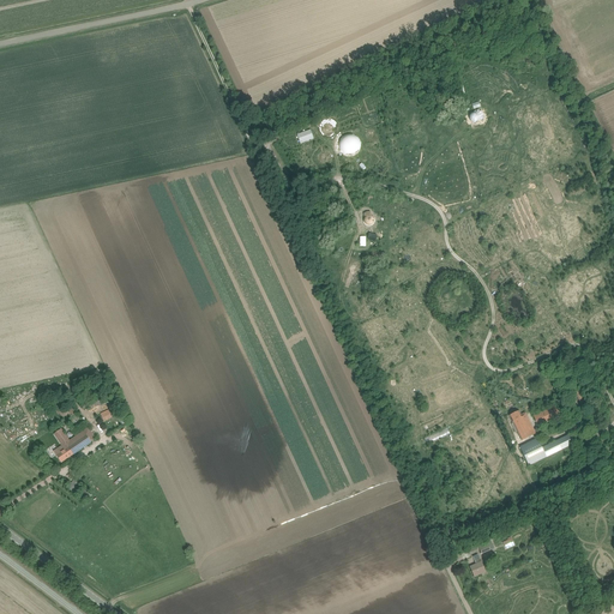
[(471,107),(473,107),(474,108),(474,109),(476,110),(477,112),(480,110),(481,110),(482,108),(483,107),(482,104),(481,103),(480,102),(477,101),(476,102),(475,103),(473,101),(471,103),(471,107)]
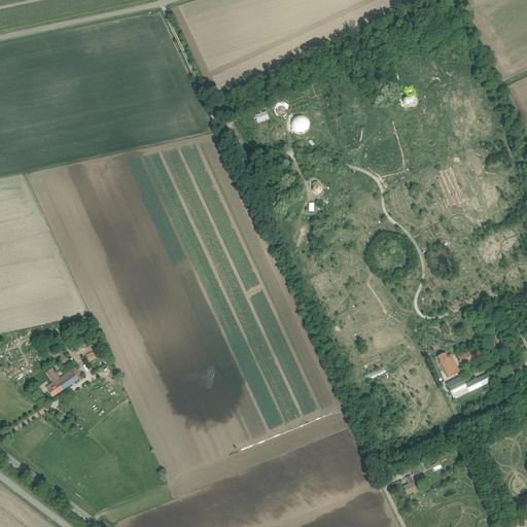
[(275,112),(274,109),(271,111),(270,113),(269,116),(270,119),(271,121),(274,124),(277,125),(280,124),(282,121),(280,119),(281,118),(281,116),(281,115),(282,114),(280,112),(279,113),(278,112),(277,112),(275,112)]
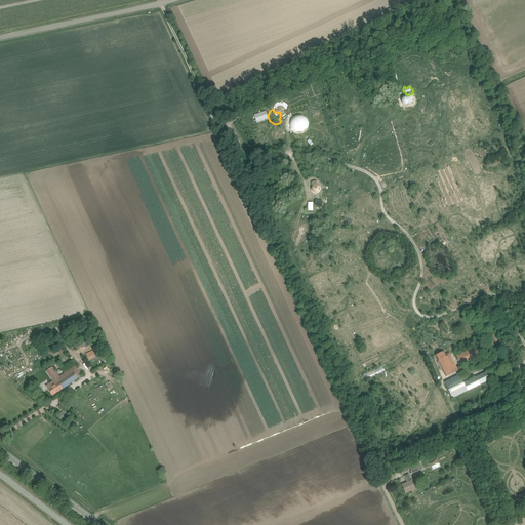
[(296,223),(298,221),(298,224),(299,225),(300,226),(303,227),(304,226),(306,225),(307,224),(307,221),(307,220),(306,218),(304,218),(303,217),(300,218),(299,218),(298,217),(296,219),(296,223)]
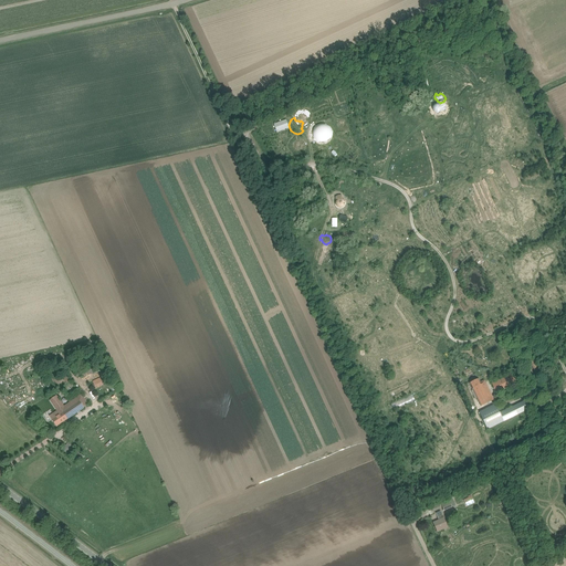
[(536,374),(543,370),(538,364),(533,367),(536,374)]
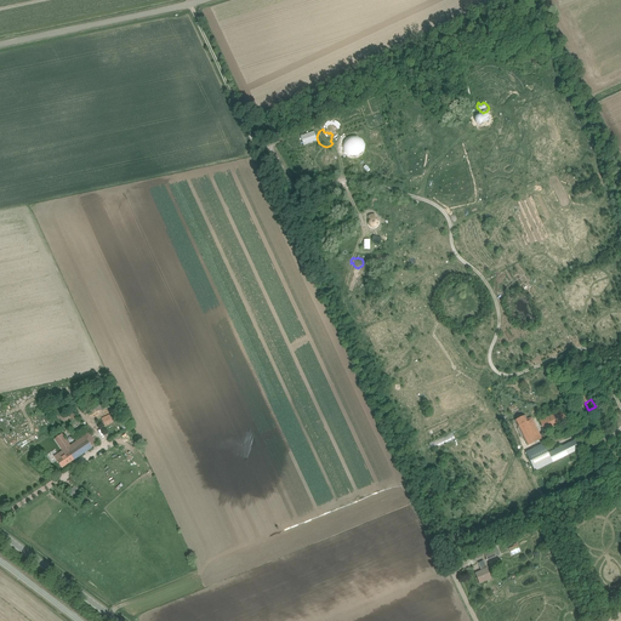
[(562,410),(540,421),(545,432),(568,421),(562,410)]
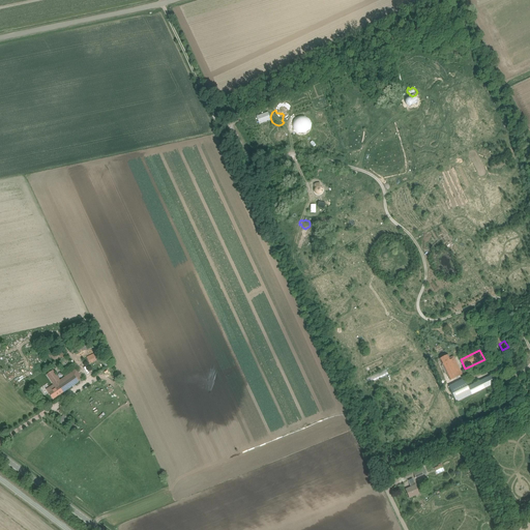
[(95,353),(86,356),(89,363),(97,360),(95,353)]
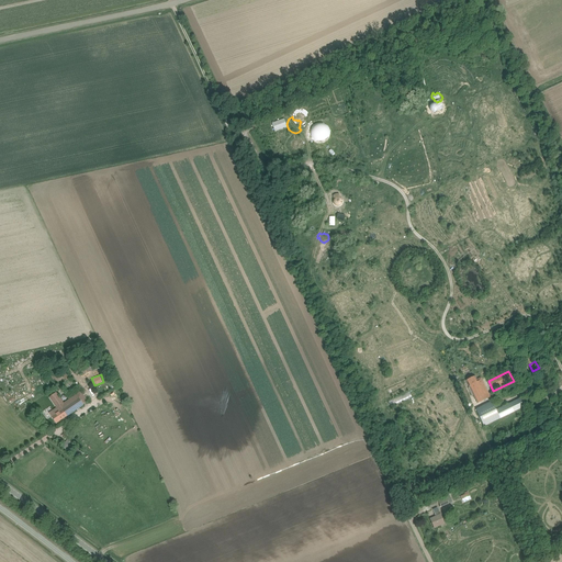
[(490,397),(482,380),(481,378),(476,380),(475,377),(467,381),(478,404),(480,403),(482,406),(476,409),(484,427),(526,406),(523,397),(496,411),(492,402),(491,402),(489,398),(490,397)]
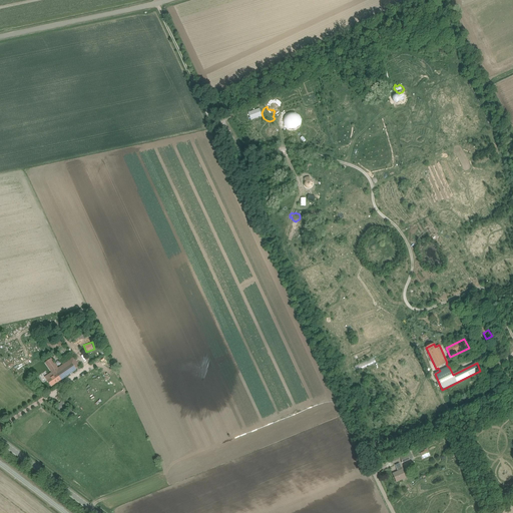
[(374,357),(355,366),(358,372),(377,363),(374,357)]
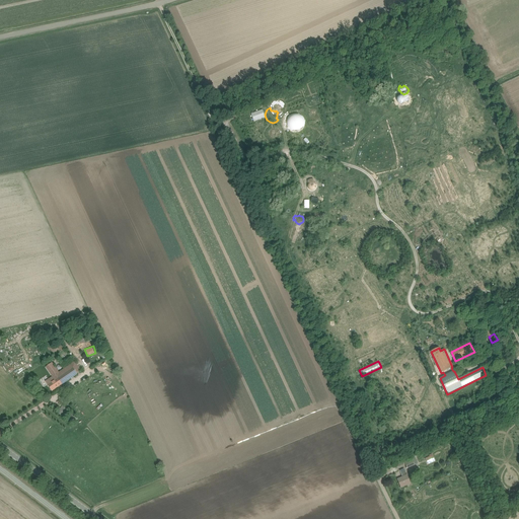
[(53,365),(52,366),(48,369),(53,377),(46,382),(52,391),(77,374),(81,372),(74,363),(71,365),(59,373),(54,365),(53,365)]
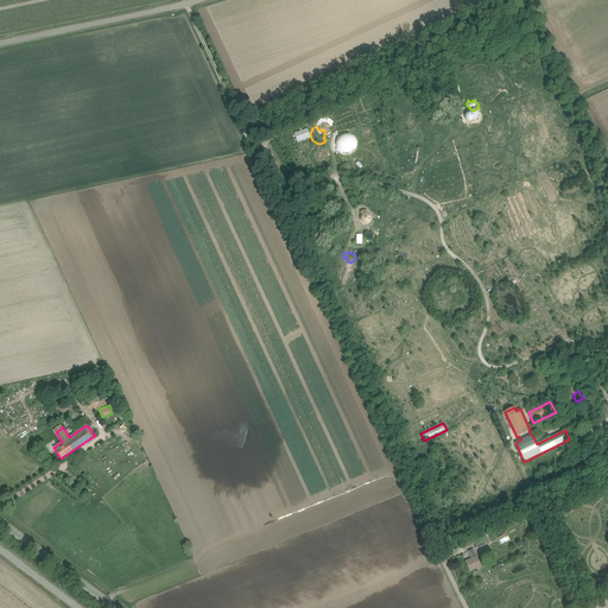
[(75,489),(78,486),(81,482),(74,475),(67,483),(75,489)]
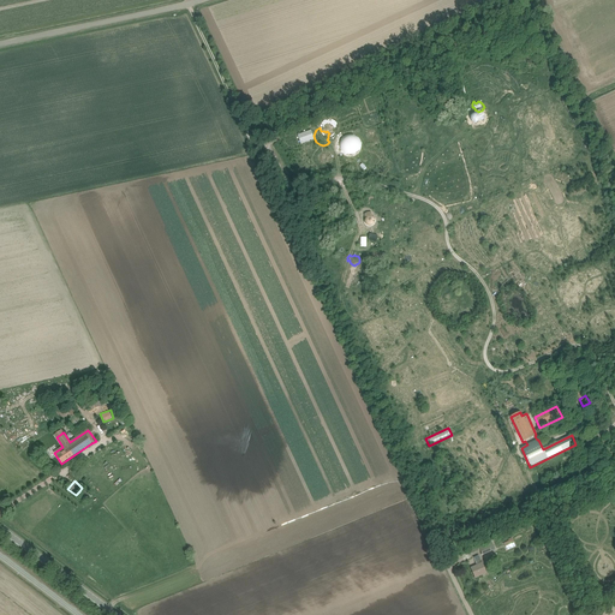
[(77,497),(84,503),(90,496),(84,490),(77,497)]
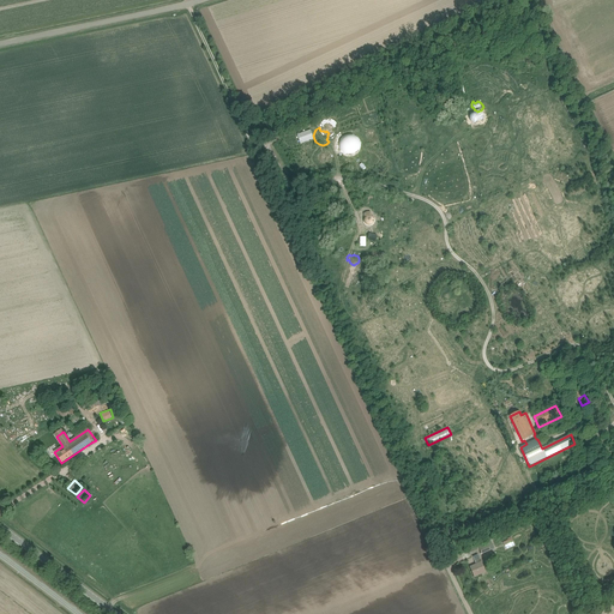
[(509,541),(505,542),(507,548),(515,546),(512,539),(511,537),(507,539),(509,541)]
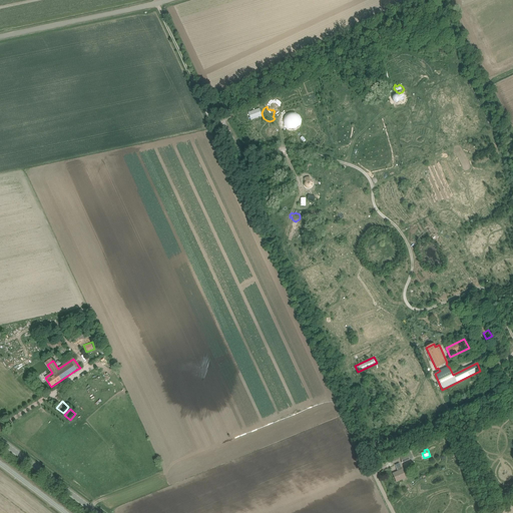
[(407,453),(399,456),(402,463),(410,460),(407,453)]
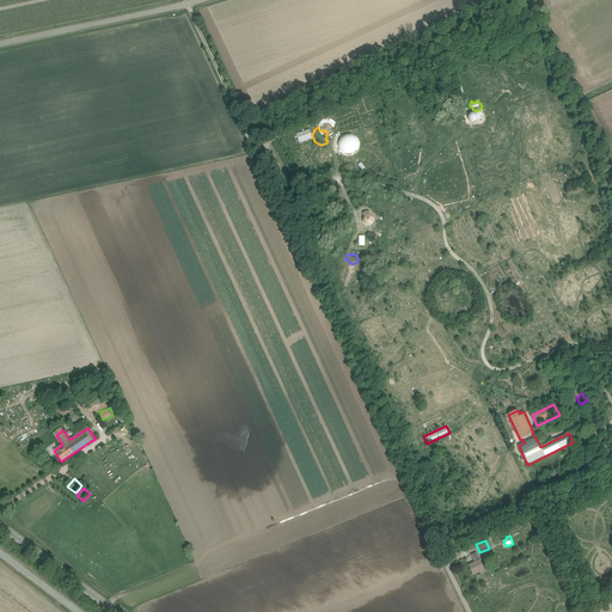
[(484,570),(479,560),(476,552),(471,555),(475,563),(469,565),(473,575),(479,573),(484,570)]
